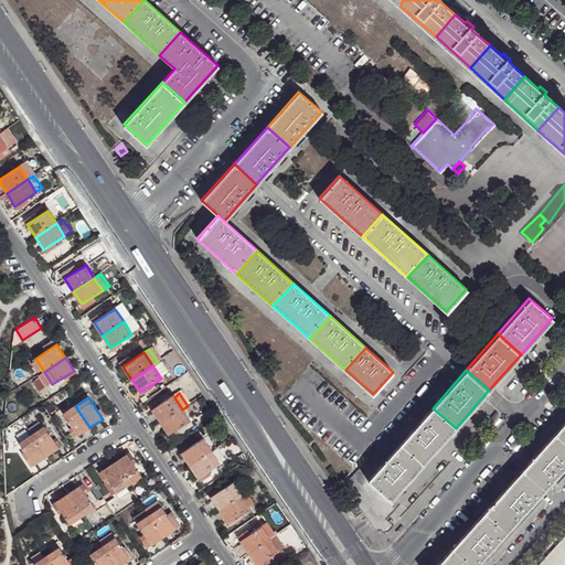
[(161,424),(182,409),(174,397),(153,411),(161,424)]
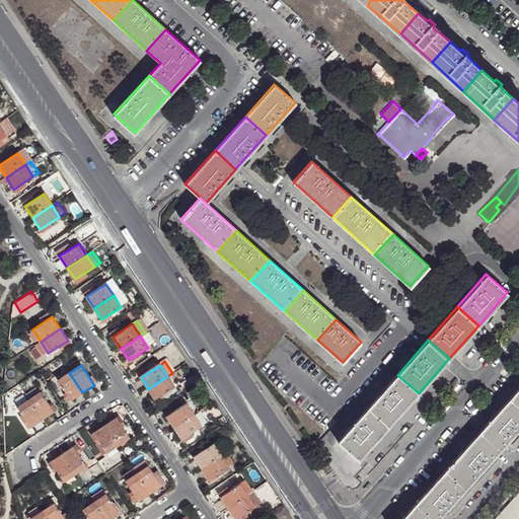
[(82,392),(69,373),(58,380),(71,399),(82,392)]
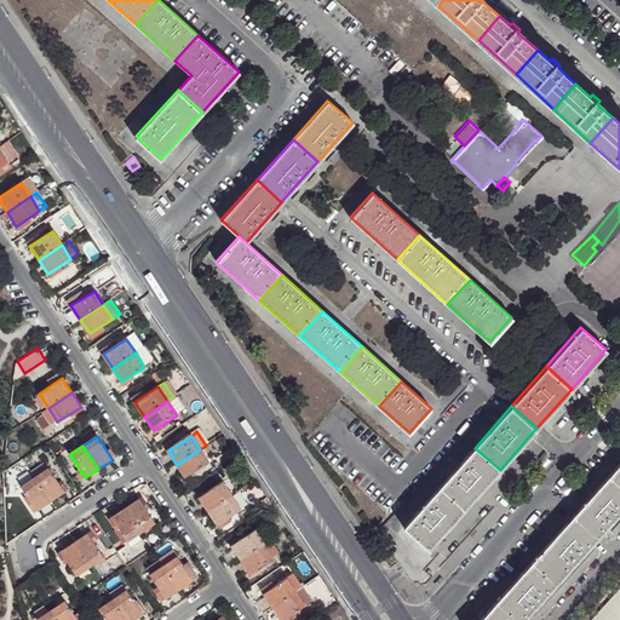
[(475,448),(440,488),(466,510),(500,470),(475,448)]
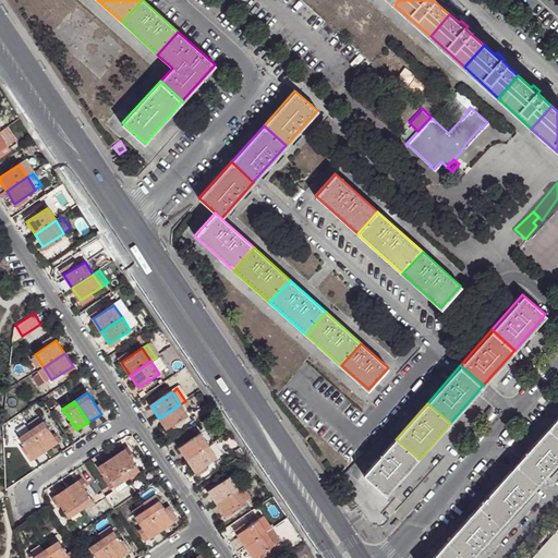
[(189,417),(180,404),(159,419),(168,431),(189,417)]
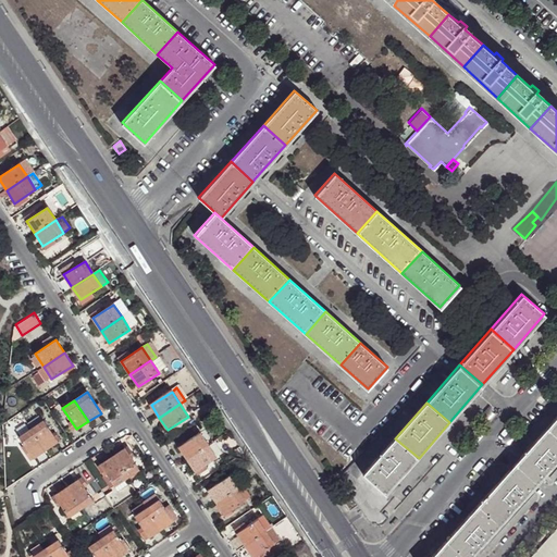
[(31,429),(42,421),(39,417),(27,424),(31,429)]
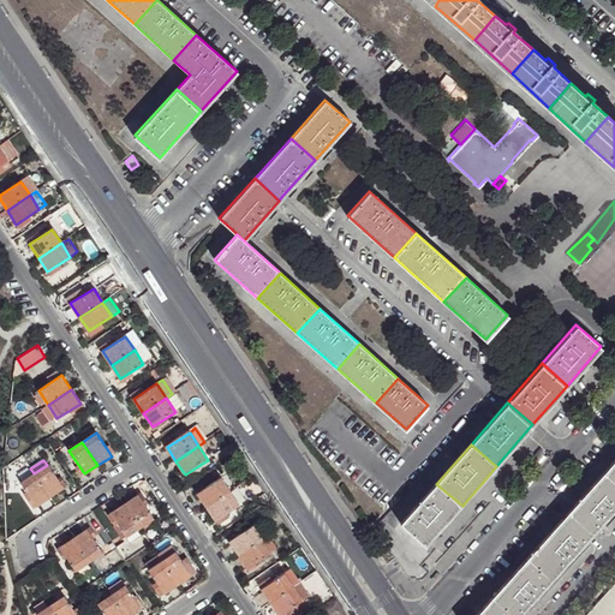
[(614,460),(601,477),(614,488),(614,460)]
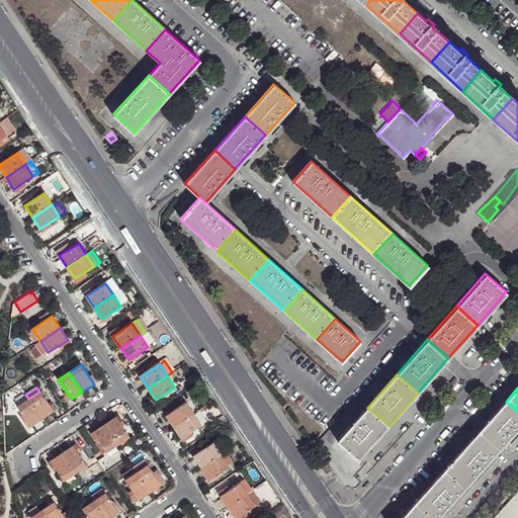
[(28,399),(41,419),(53,411),(39,392),(28,399)]
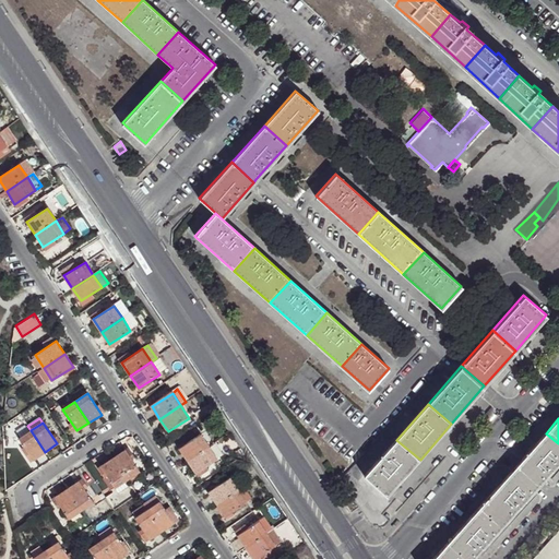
[(32,460),(45,452),(31,430),(18,439),(27,453),(31,458),(32,460)]
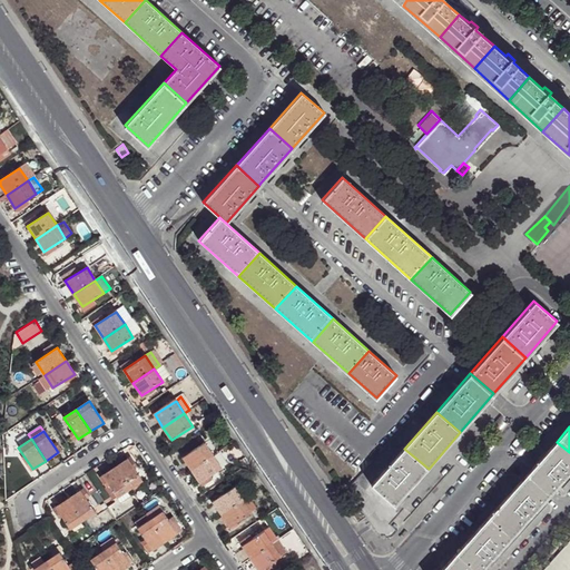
[(523,480),(547,500),(569,473),(569,452),(557,442),(523,480)]
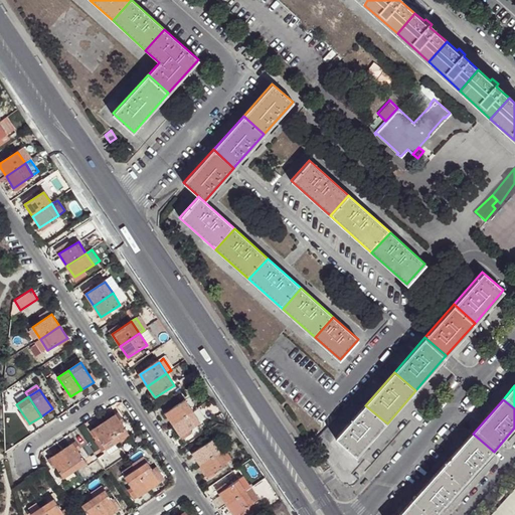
[(173,425),(193,412),(185,401),(172,409),(168,412),(166,413),(173,425)]
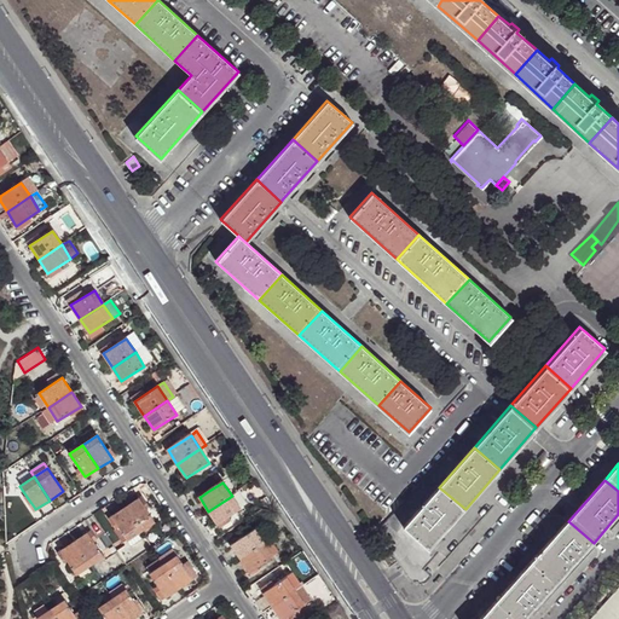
[(439,487),(404,527),(431,549),(466,509),(439,487)]
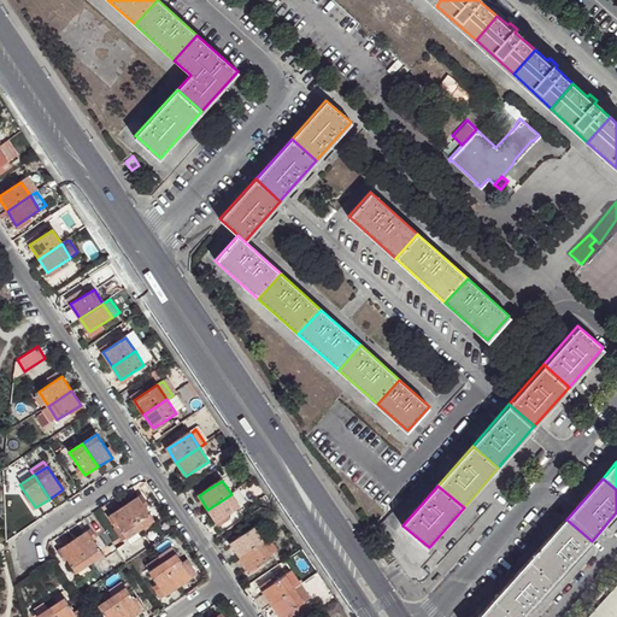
[(240,507),(231,494),(207,510),(216,523),(219,522),(223,518),(240,507)]
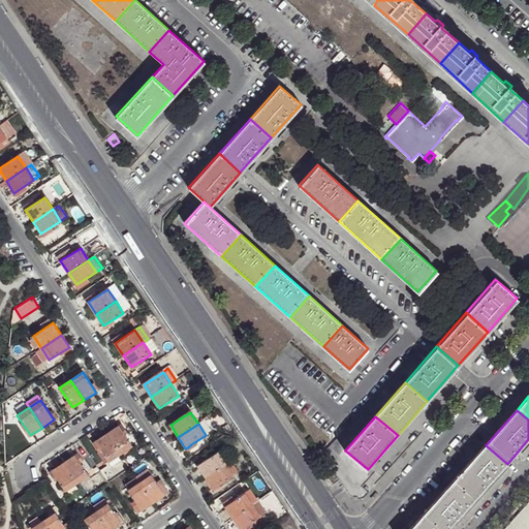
[(118,427),(106,435),(120,454),(131,446),(124,436),(127,434),(123,428),(120,430),(118,427)]
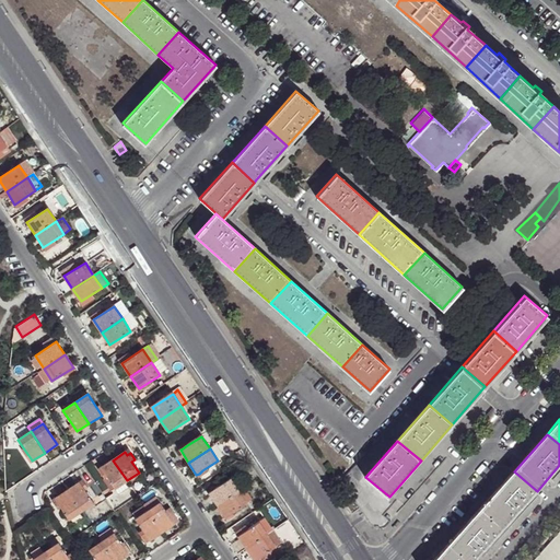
[(113,461),(101,468),(103,471),(100,474),(104,480),(107,478),(114,489),(127,480),(113,461)]
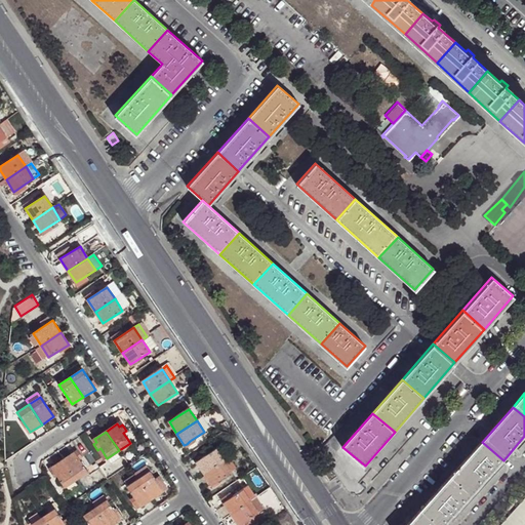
[(448,481),(470,499),(503,460),(482,442),(448,481)]
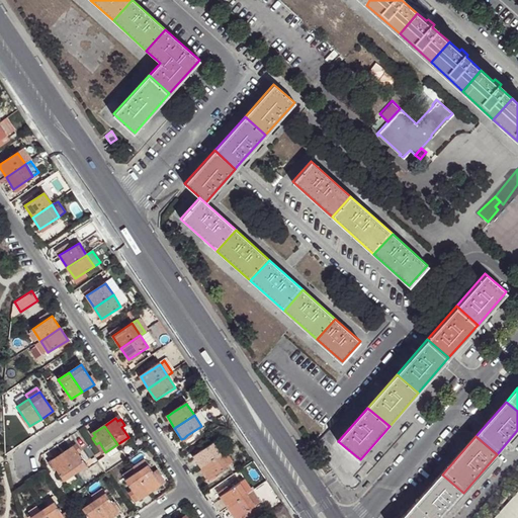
[(96,444),(94,445),(101,455),(105,452),(99,442),(96,444)]
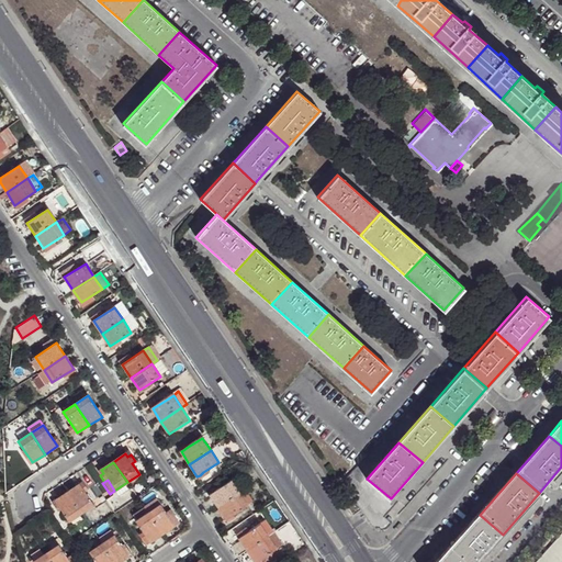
[(127,482),(114,491),(119,496),(131,487),(127,482)]
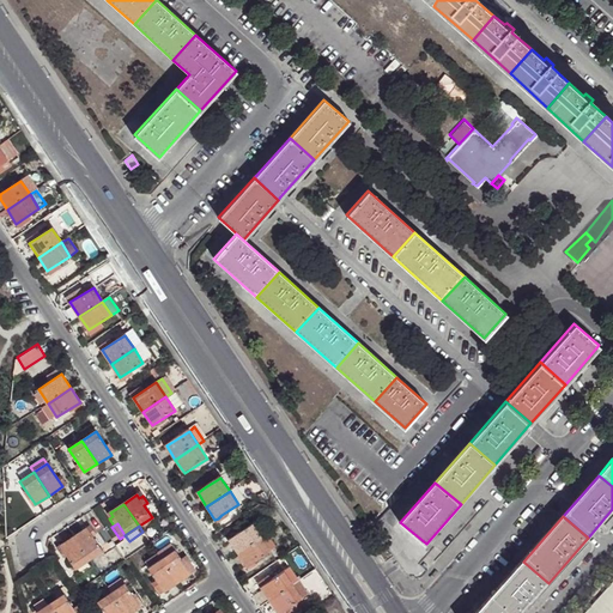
[(238,554),(261,539),(253,526),(237,535),(231,539),(229,540),(238,554)]
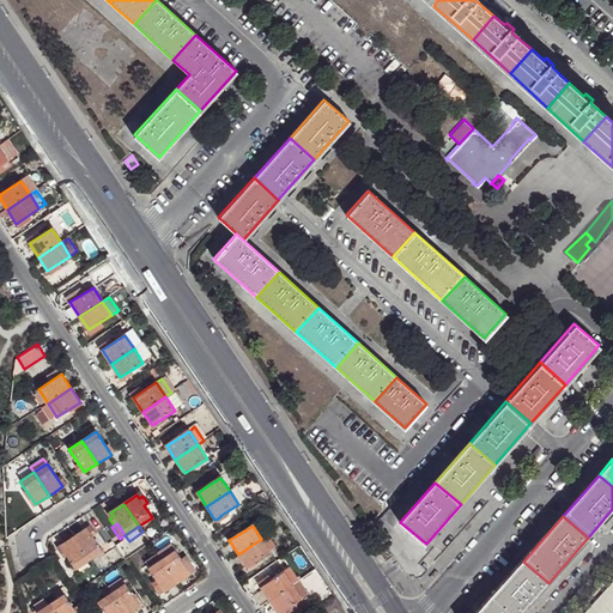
[(86,528),(73,536),(87,560),(102,551),(93,539),(97,536),(92,529),(89,532),(86,528)]
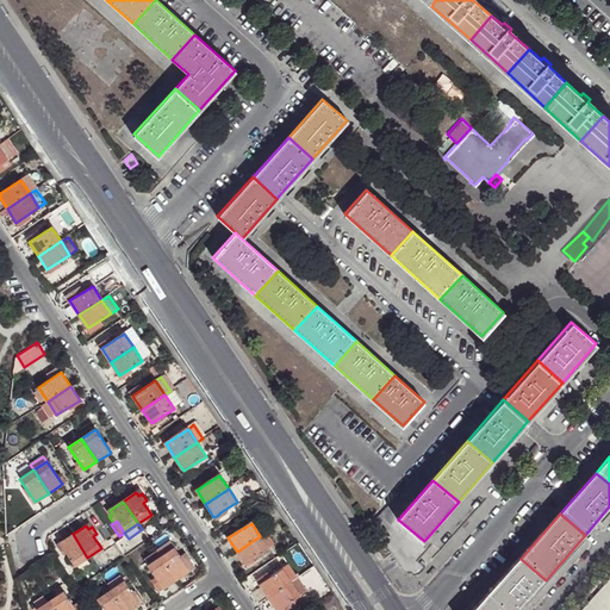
[(266,531),(260,536),(269,549),(275,546),(266,531)]
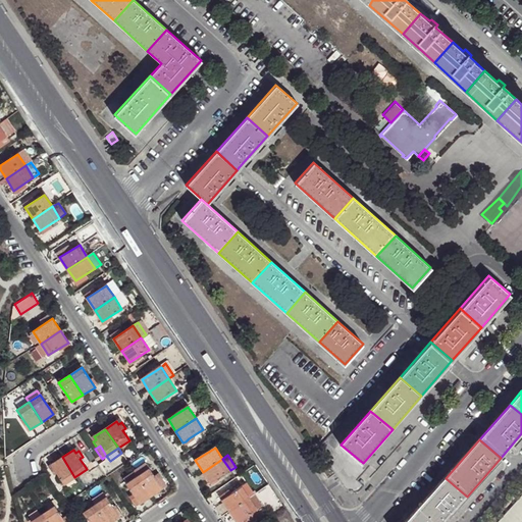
[(63,484),(74,477),(62,457),(51,465),(52,468),(50,469),(54,476),(56,474),(63,484)]
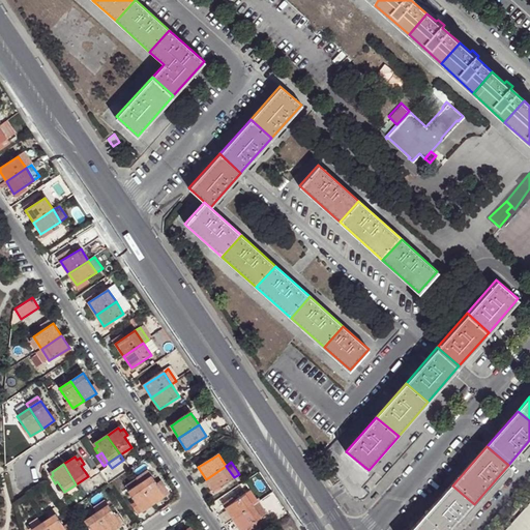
[(234,477),(226,466),(206,479),(213,491),(215,490),(219,487),(234,477)]
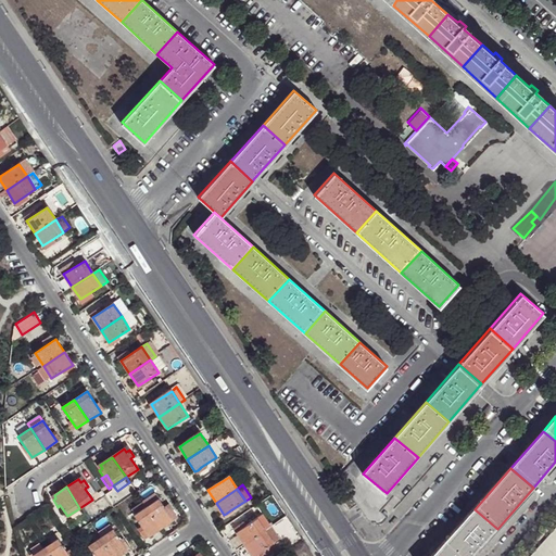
[(155,494),(142,503),(160,529),(178,518),(168,503),(163,506),(155,494)]
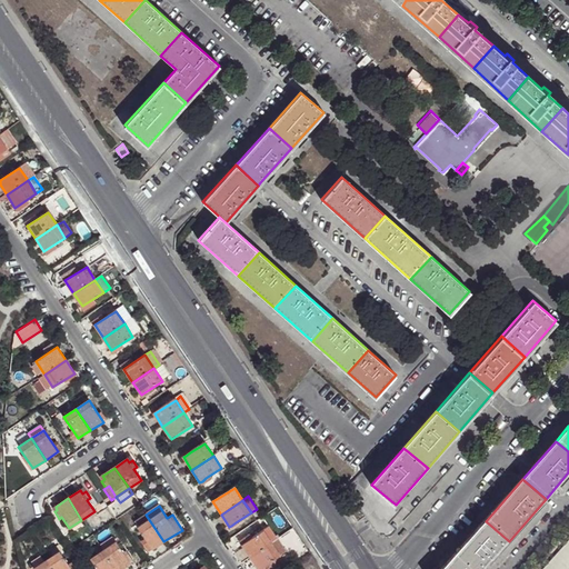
[(368,518),(375,531),(377,532),(382,536),(388,536),(393,535),(399,530),(391,525),(386,519),(382,522),(377,512),(368,518)]
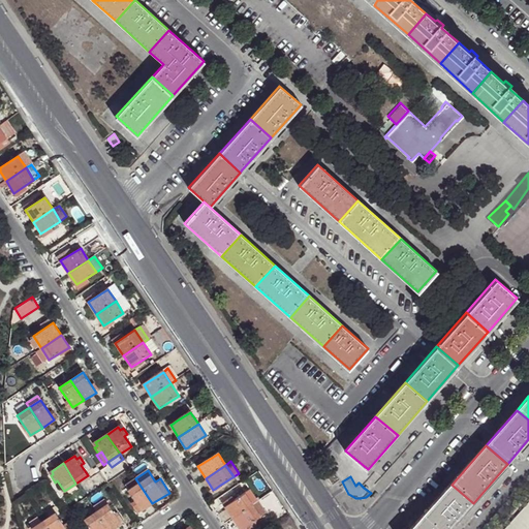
[(142,511),(152,503),(135,478),(125,485),(129,491),(127,491),(134,501),(130,503),(135,510),(139,508),(142,511)]
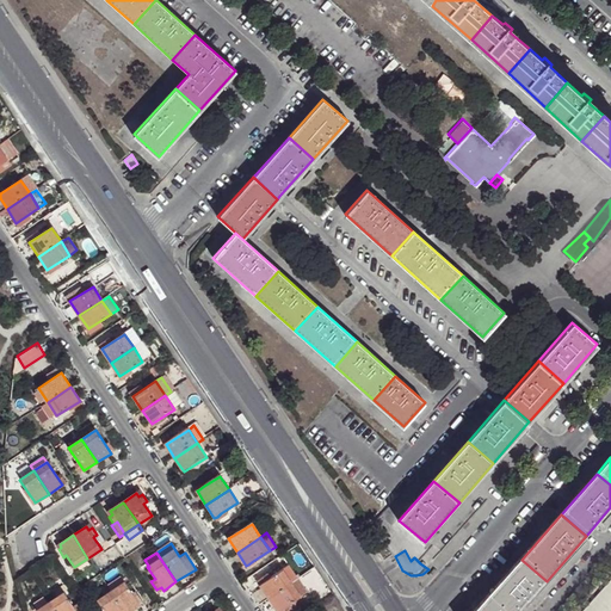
[(522,560),(487,599),(500,610),(520,610),(547,581),(522,560)]
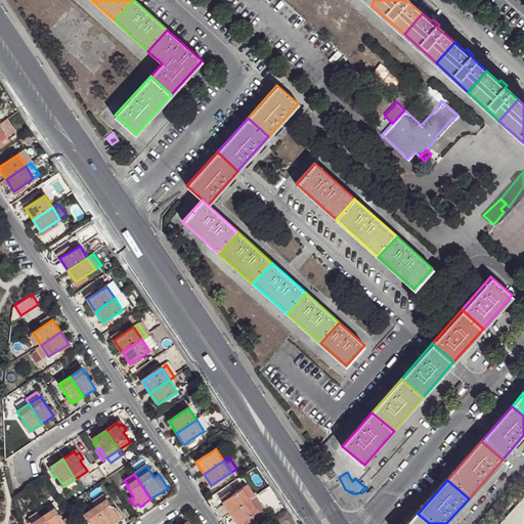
[(225,501),(223,503),(231,515),(256,497),(248,486),(229,498),(225,501)]
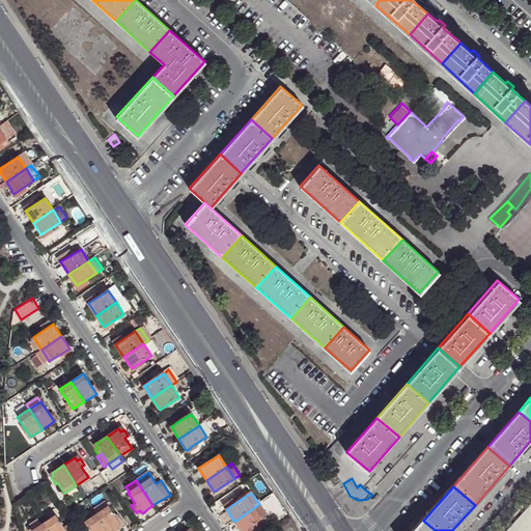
[(105,502),(93,509),(96,514),(108,506),(105,502)]
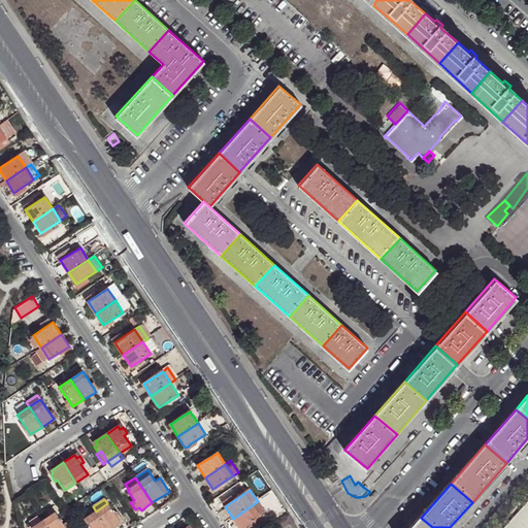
[(527,527),(527,499),(503,526),(505,527),(527,527)]
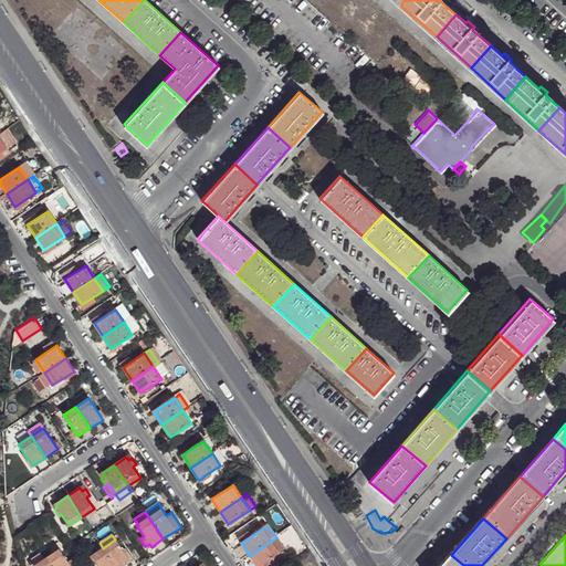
[(276,537),(250,556),(255,565),(269,565),(270,565),(271,565),(282,559),(280,555),(285,551),(276,537)]
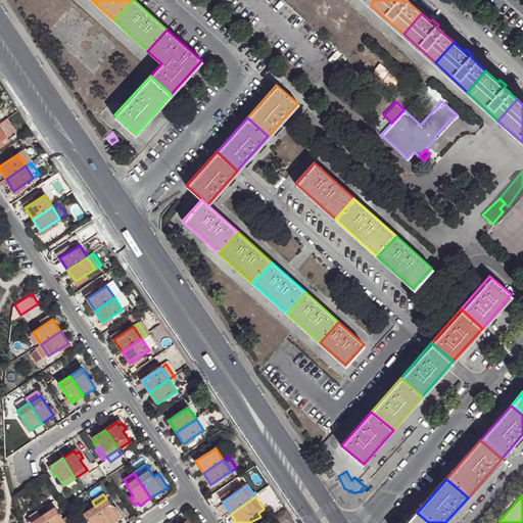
[(106,498),(95,507),(105,522),(111,522),(120,519),(106,498)]
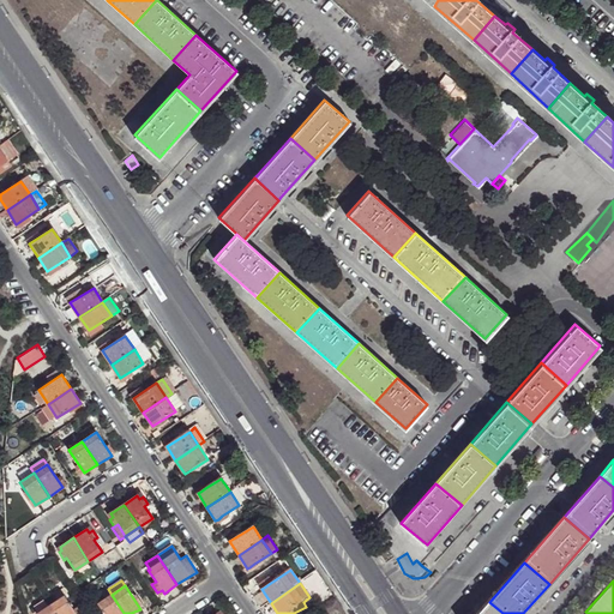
[(108,589),(94,599),(97,603),(112,595),(108,589)]
